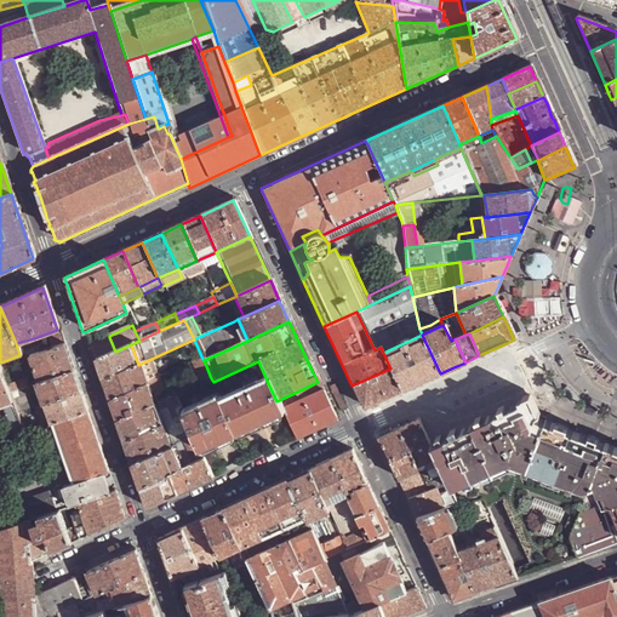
[(58,335),(46,338),(46,341),(50,350),(63,346),(58,335)]
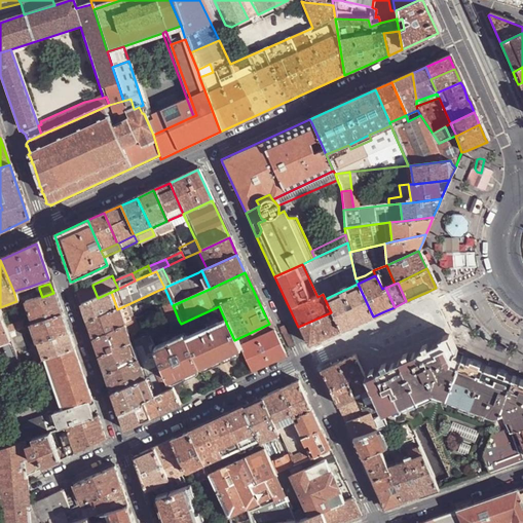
[(358,324),(373,316),(358,284),(325,299),(331,312),(340,332),(358,324)]
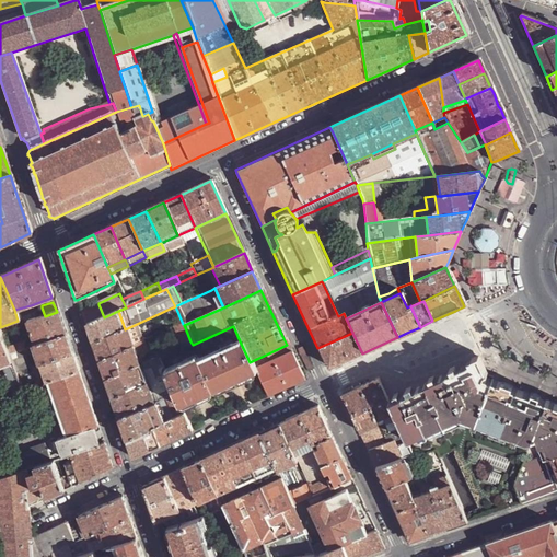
[(84,326),(104,317),(99,304),(81,313),(80,314),(84,326)]
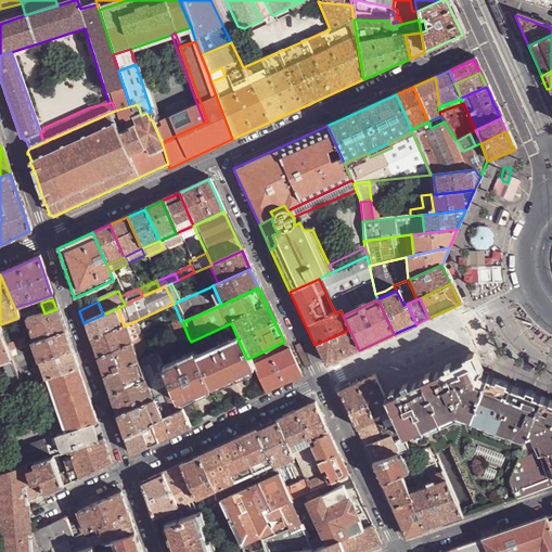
[(174,304),(168,306),(176,323),(181,321),(174,304)]
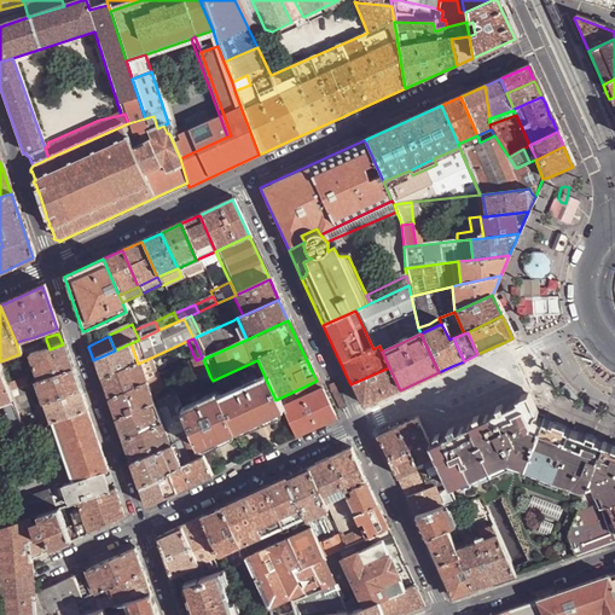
[(93,360),(100,381),(138,364),(131,343),(115,350),(93,360)]
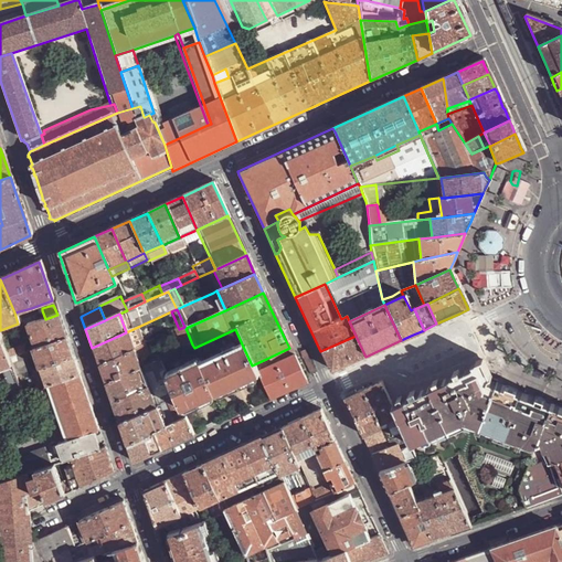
[(65,338),(57,315),(45,319),(42,320),(35,322),(25,326),(34,349),(65,338)]
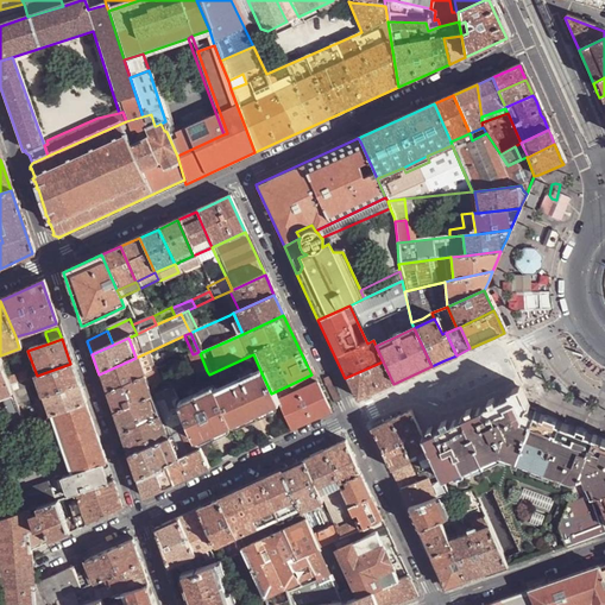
[(37,342),(19,348),(21,352),(27,351),(38,347),(37,342)]
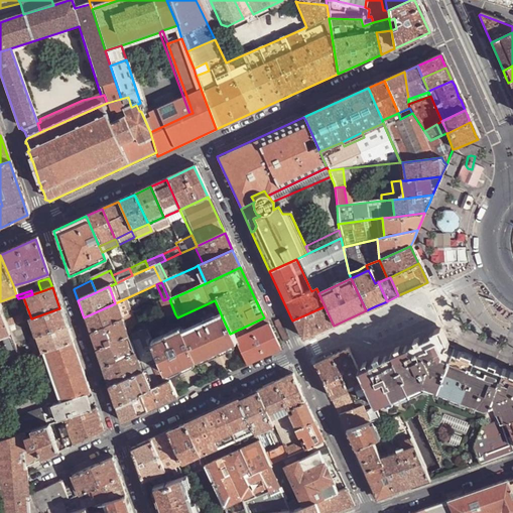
[(163,300),(157,302),(165,318),(175,314),(169,299),(168,298),(163,300)]
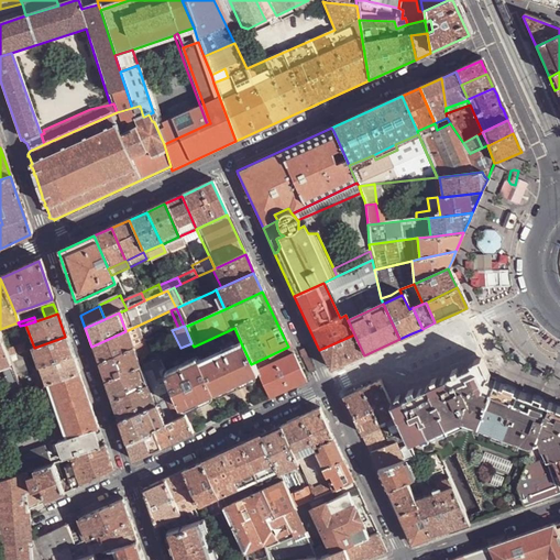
[(91,347),(97,364),(131,349),(125,331),(91,347)]
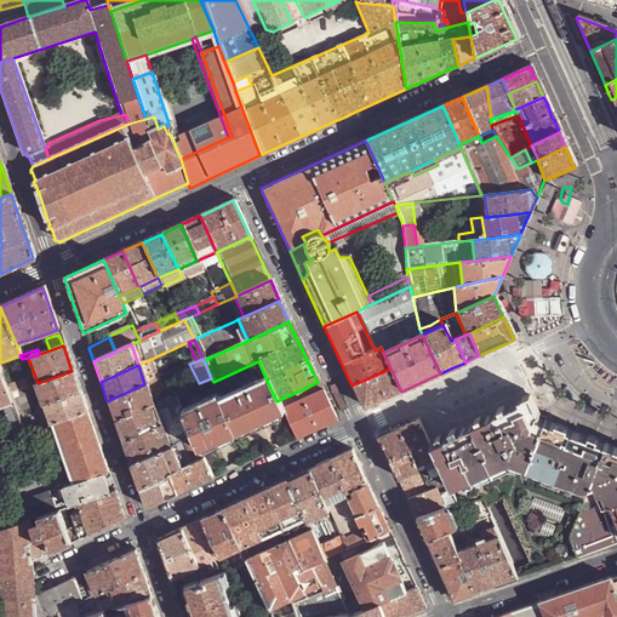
[(383,400),(401,392),(390,369),(352,386),(363,410),(383,400)]
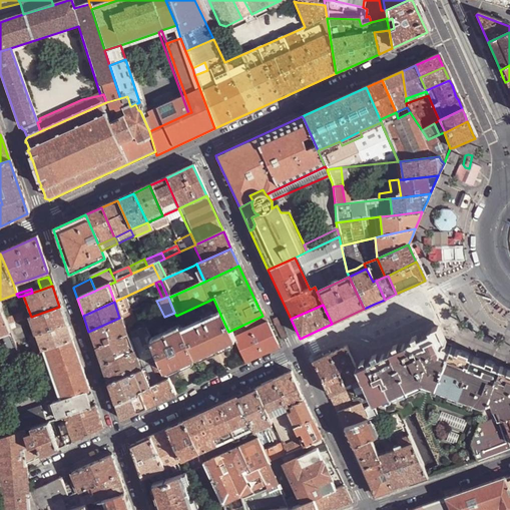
[(29,319),(32,327),(34,335),(65,325),(59,307),(31,317),(29,317),(29,319)]
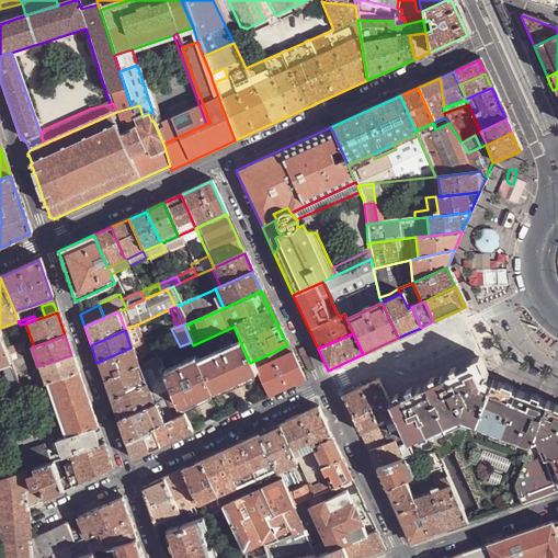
[(0,371),(11,398),(20,394),(13,375),(7,357),(4,351),(0,339),(0,371)]
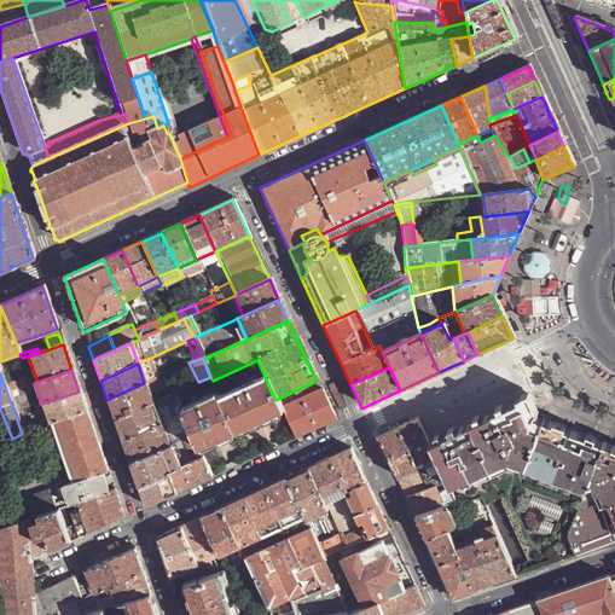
[(25,379),(5,387),(7,394),(19,389),(23,388),(25,379)]
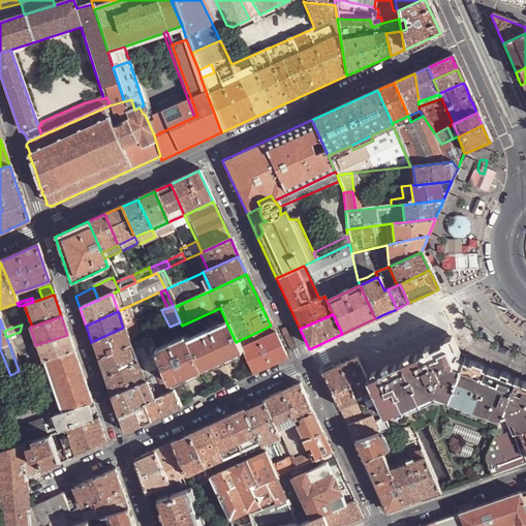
[(131,325),(123,328),(129,345),(136,342),(131,325)]
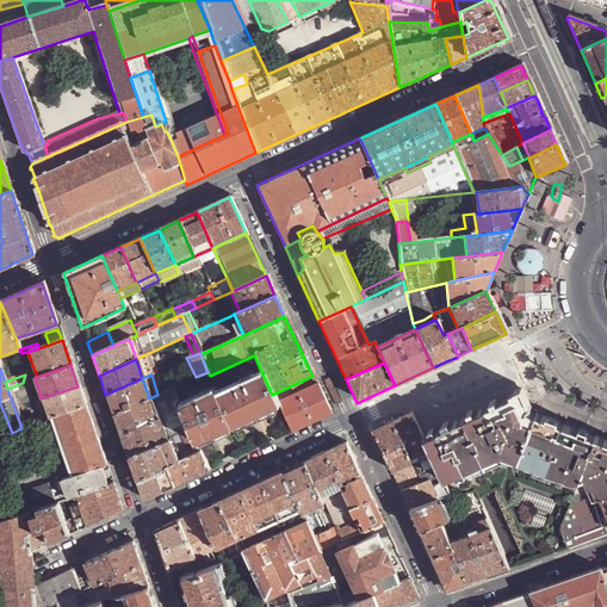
[(272,395),(262,375),(240,384),(216,396),(230,428),(278,407),(277,403),(272,395)]
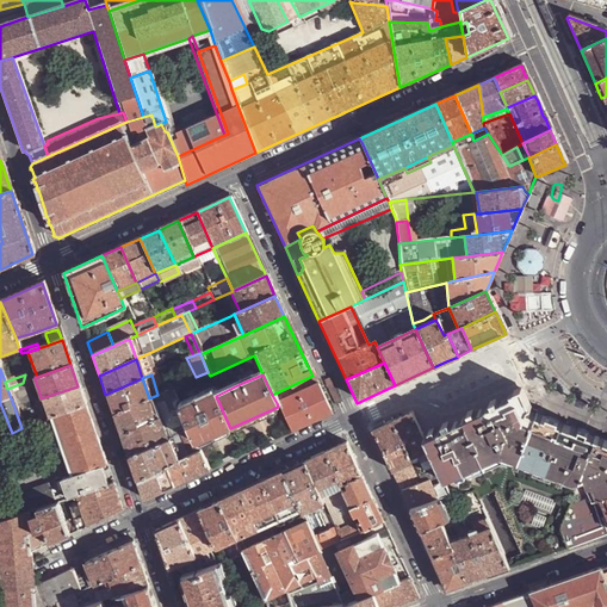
[(313,376),(287,388),(291,397),(316,385),(313,376)]
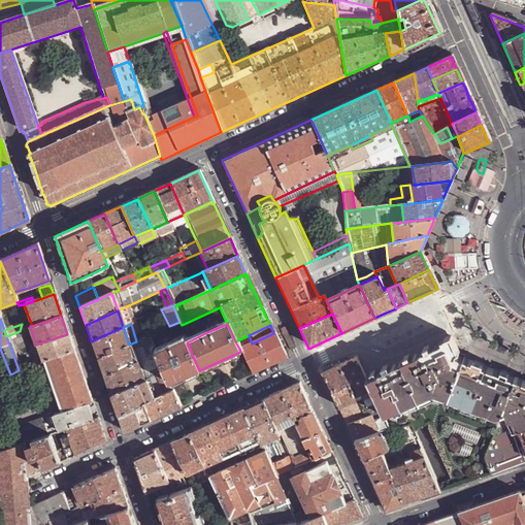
[(91,341),(97,359),(129,345),(123,327),(91,341)]
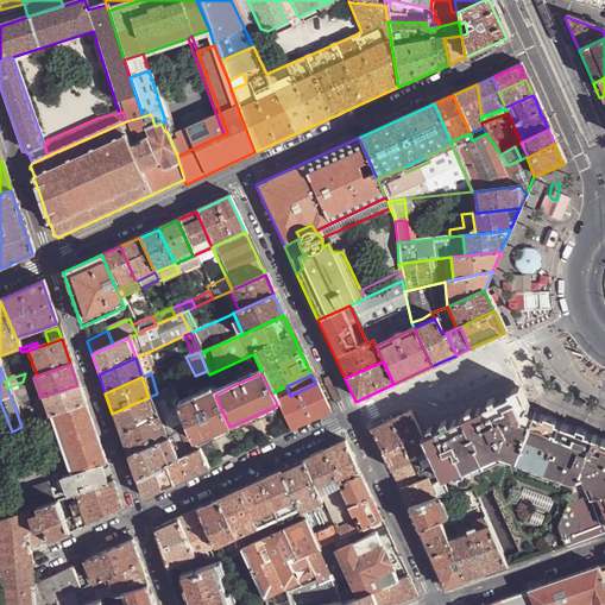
[(38,388),(23,394),(19,383),(7,388),(14,407),(41,397),(38,388)]
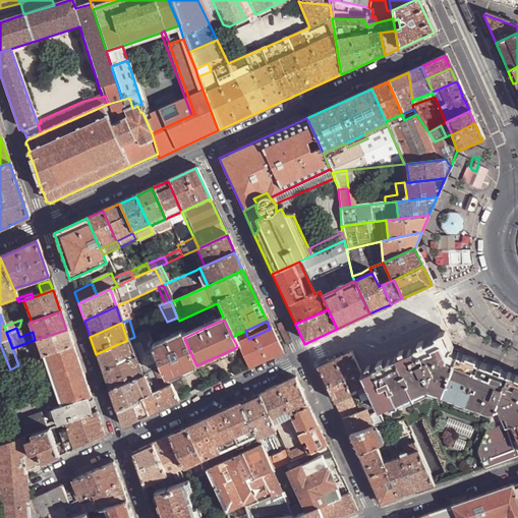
[(282,354),(270,329),(248,339),(236,344),(237,347),(248,369),(266,361),(282,354)]
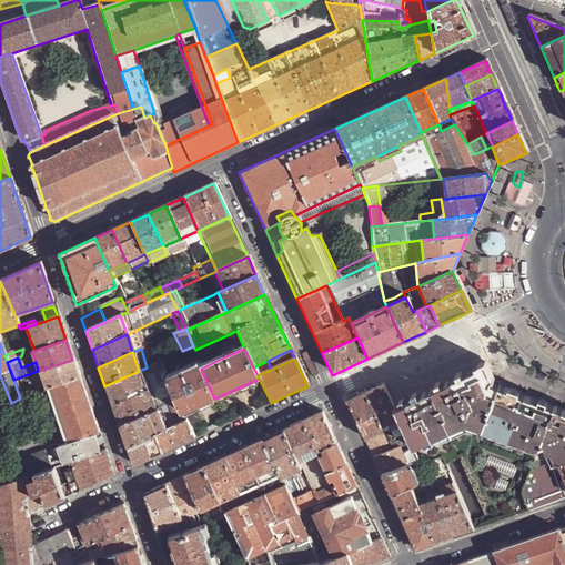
[(72,360),(38,371),(46,390),(50,389),(79,379),(72,360)]
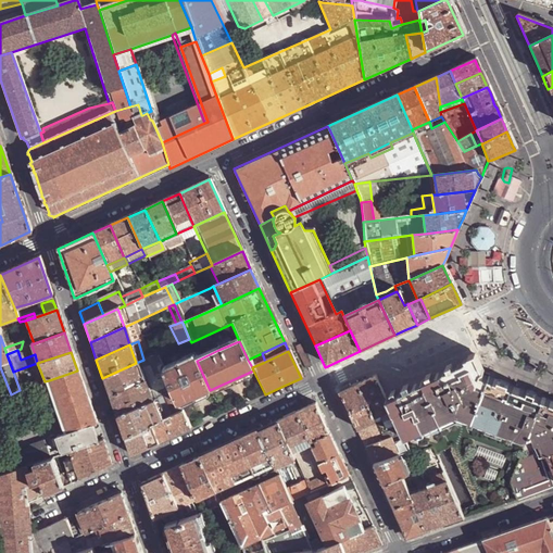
[(143,360),(136,363),(143,382),(163,374),(163,372),(154,354),(143,360)]
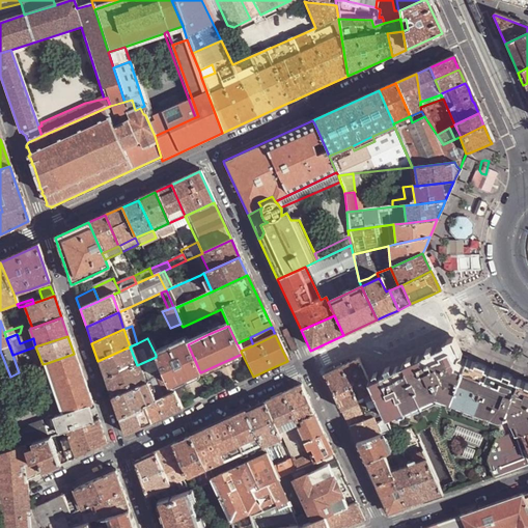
[(169,387),(200,372),(188,344),(186,340),(156,355),(156,357),(164,376),(169,387)]
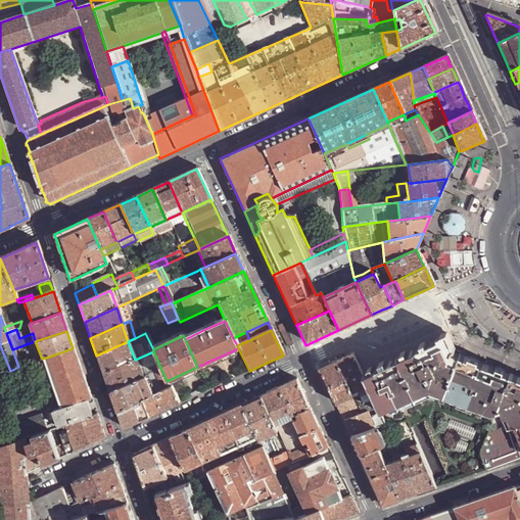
[(444,476),(448,483),(459,479),(485,470),(480,456),(479,455),(487,434),(504,428),(508,427),(511,425),(519,422),(519,379),(492,370),(454,355),(448,343),(445,336),(361,376),(365,386),(376,409),(383,425),(391,441),(392,443),(412,436),(409,428),(420,424),(444,476)]
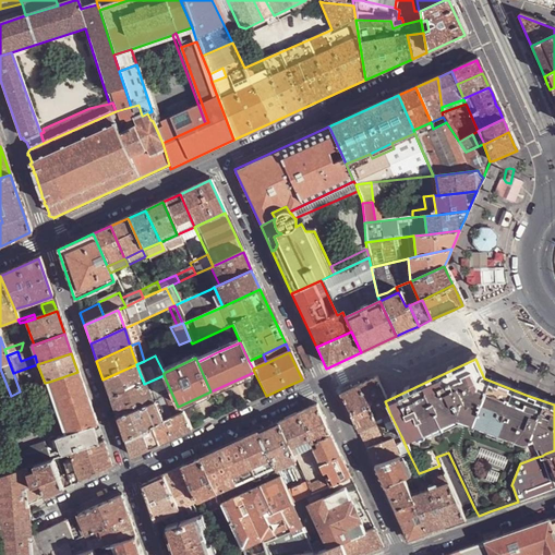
[(136,364),(103,379),(109,398),(144,384),(136,364)]
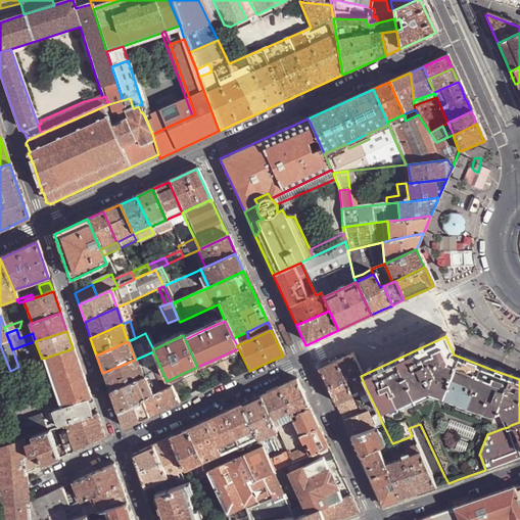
[(73,348),(46,358),(62,408),(85,399),(89,398),(73,348)]
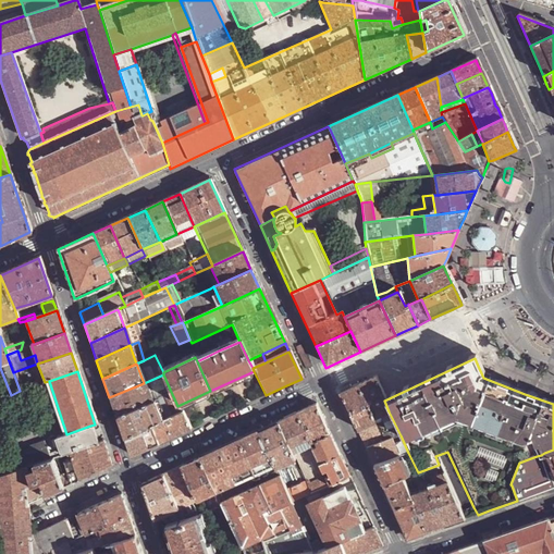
[(163,374),(144,383),(151,403),(154,402),(172,394),(163,374)]
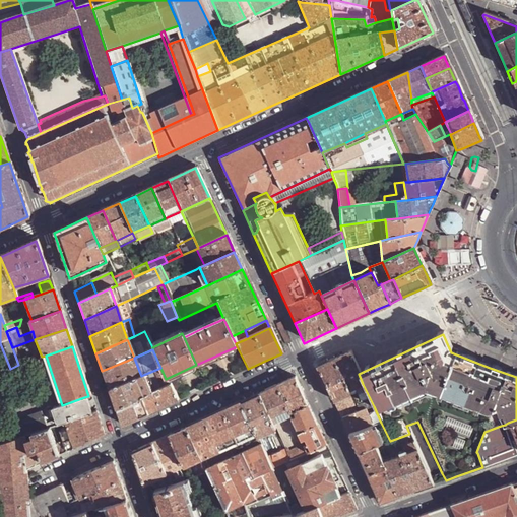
[(339,358),(332,361),(346,391),(363,384),(359,374),(348,352),(339,358)]
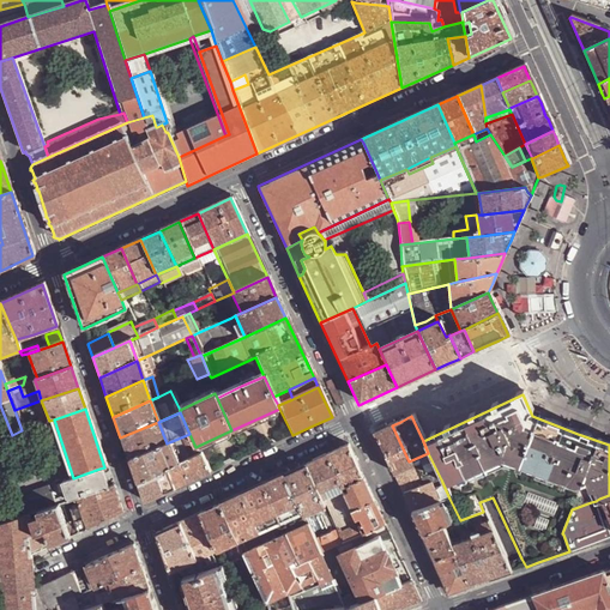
[(158,422),(120,438),(127,460),(167,444),(158,422)]
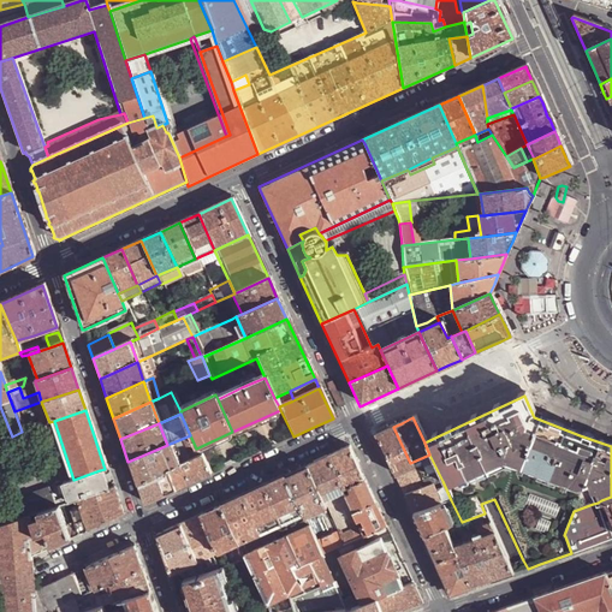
[(374,437),(392,477),(413,468),(410,463),(393,427),(382,432),(374,437)]
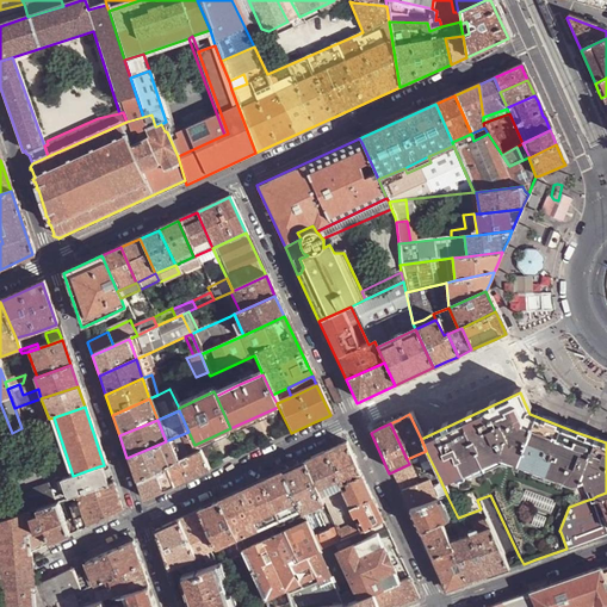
[(189,432),(168,440),(177,462),(198,452),(194,445),(189,432)]
